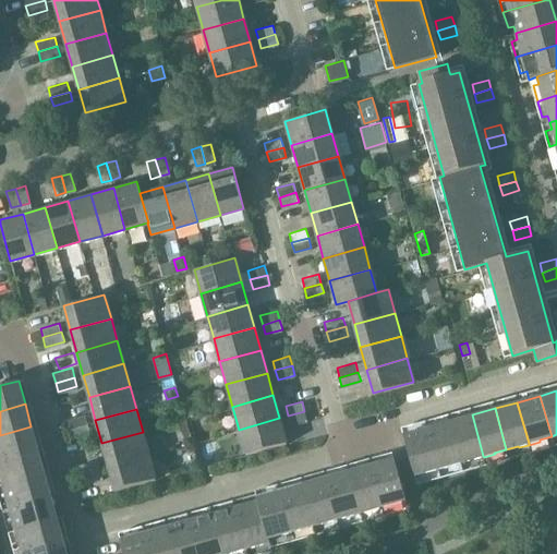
[(304,411),(288,416),(290,424),(307,420),(304,411)]
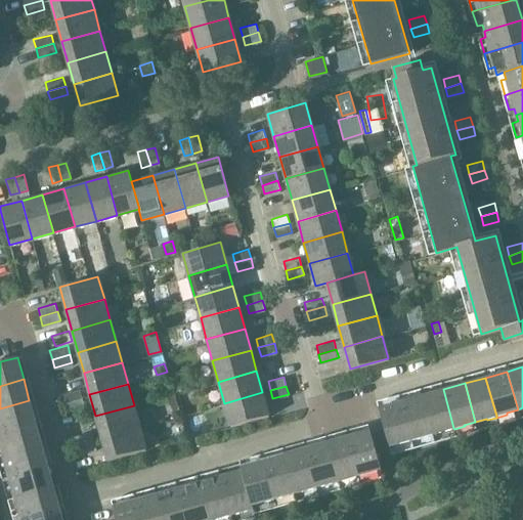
[(63,401),(82,397),(79,388),(61,393),(63,401)]
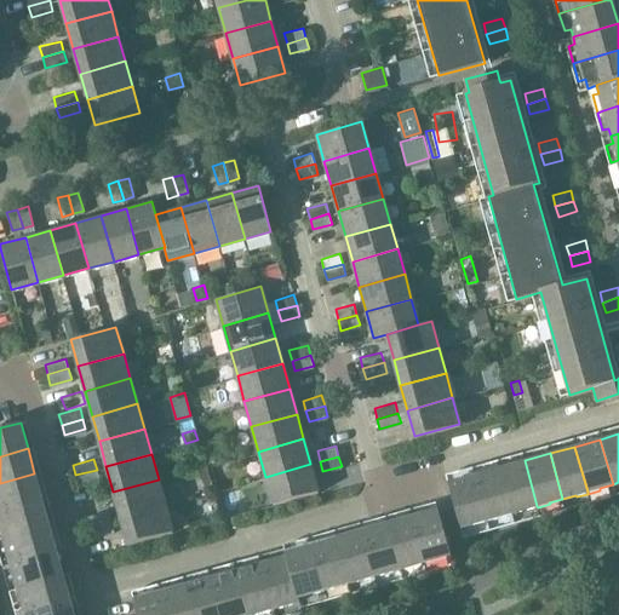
[(538,507),(537,506),(525,460),(499,467),(513,512),(526,509),(526,511),(538,507)]
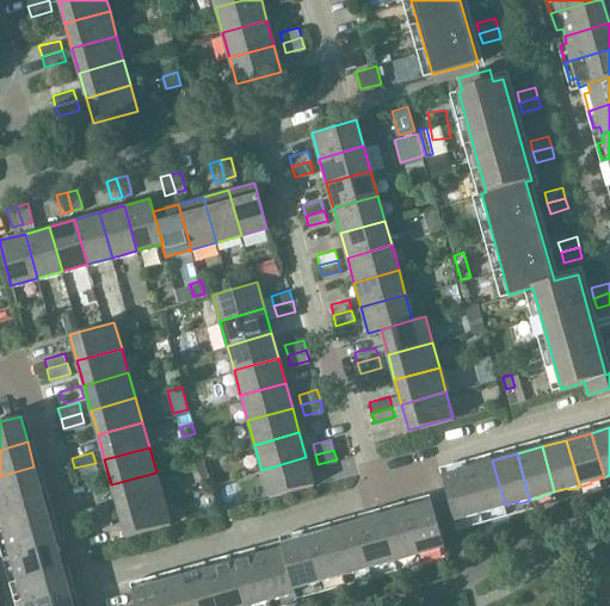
[(306,457),(262,470),(269,495),(313,483),(306,457)]
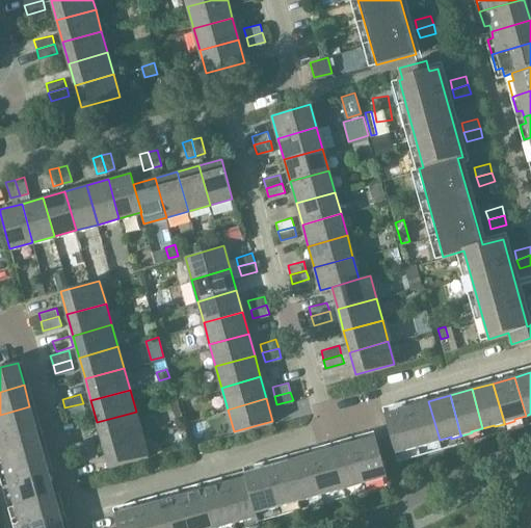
[(178,400),(170,402),(175,417),(182,415),(178,400)]
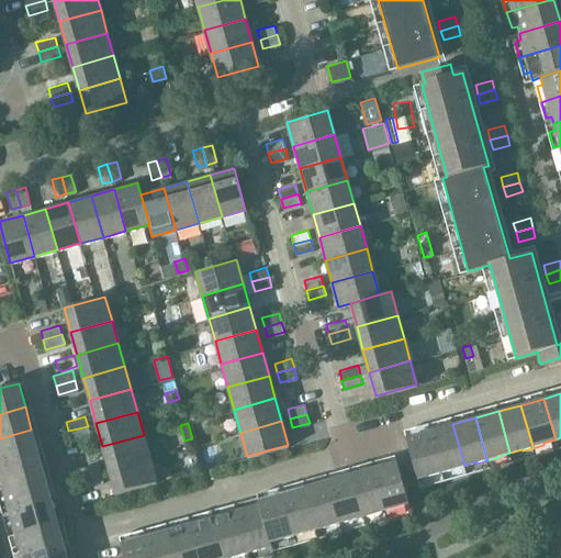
[(452,470),(452,468),(464,465),(452,424),(429,431),(441,473),(452,470)]
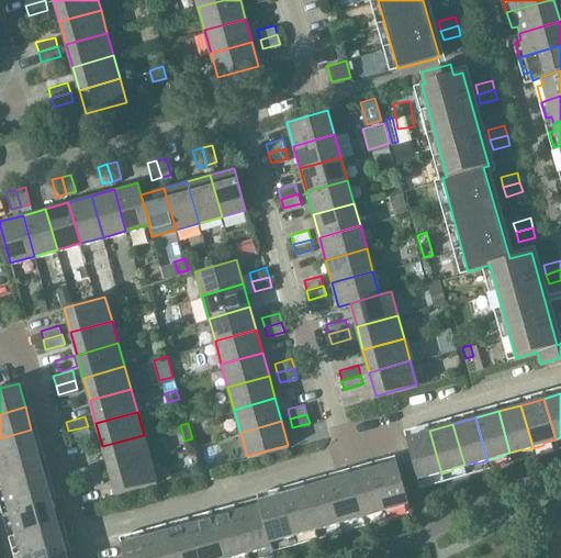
[(88,426),(68,431),(71,441),(90,435),(88,426)]
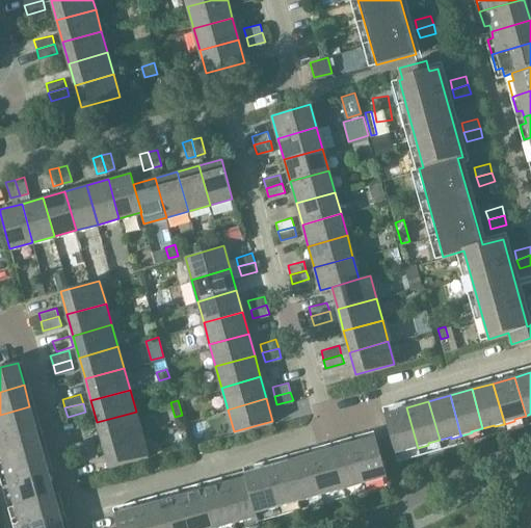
[(0,438),(35,428),(29,406),(0,415),(0,438)]
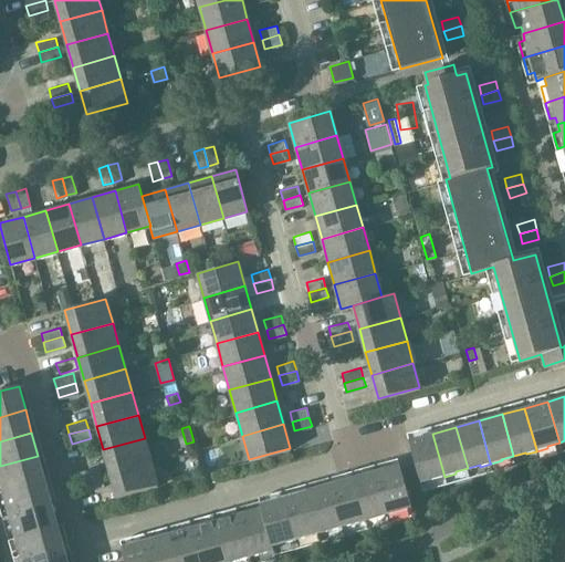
[(409,440),(420,481),(433,478),(433,480),(445,477),(432,434),(409,440)]
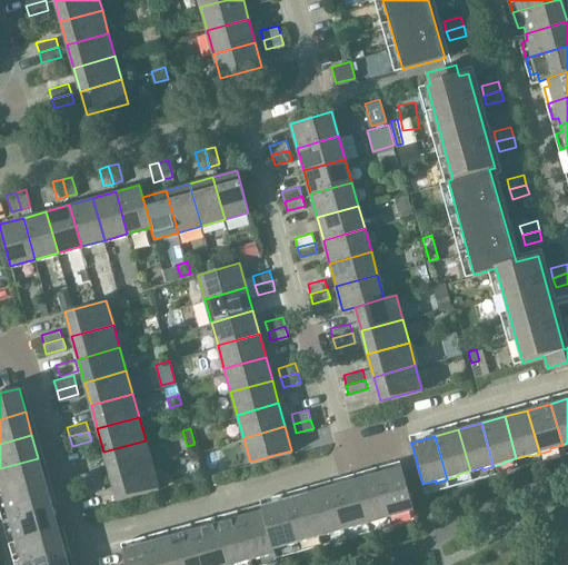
[(151,464),(146,440),(103,452),(110,475),(151,464)]
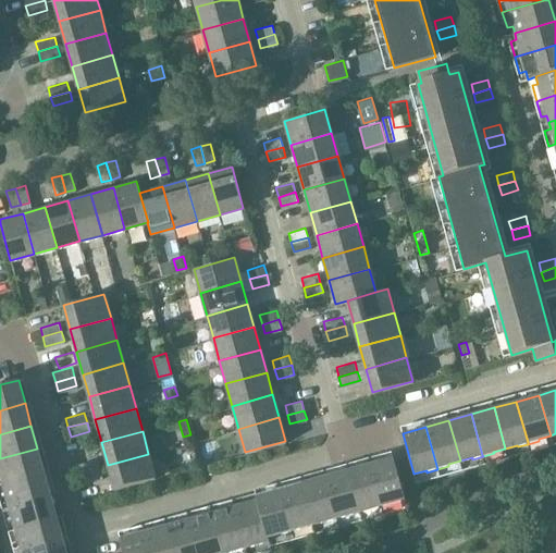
[(0,476),(1,476),(3,482),(44,471),(37,449),(0,458),(0,476)]
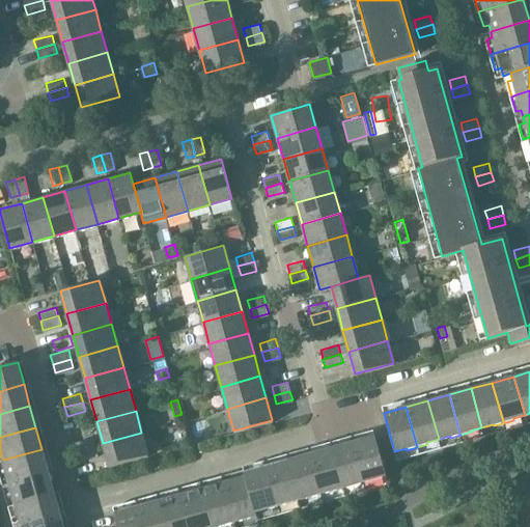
[(141,433),(103,443),(109,466),(147,454),(141,433)]
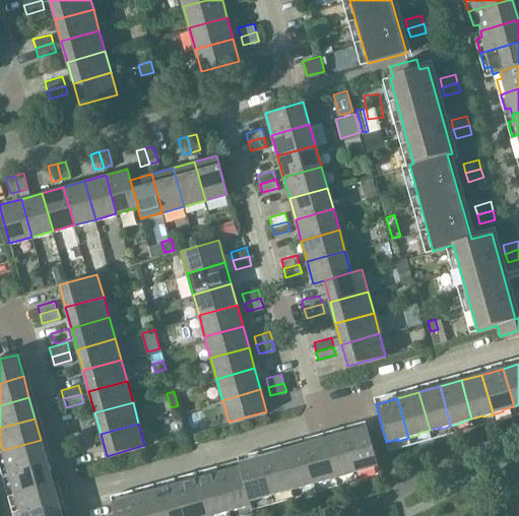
[(345,434),(357,473),(366,470),(366,468),(378,465),(367,427),(345,434)]
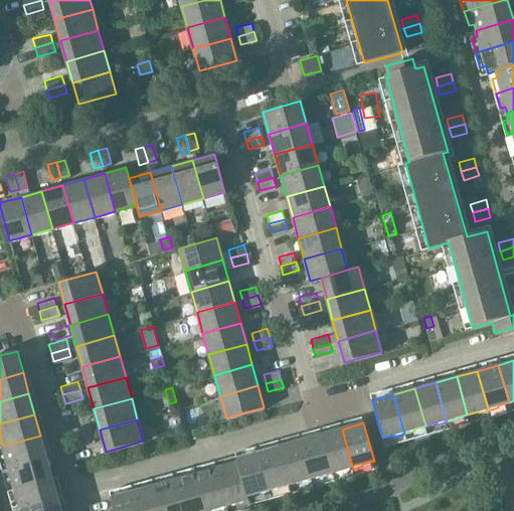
[(74,437),(92,432),(90,423),(72,428),(74,437)]
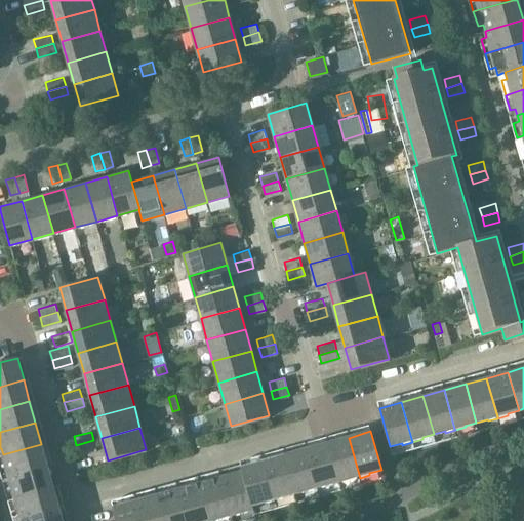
[(327,443),(336,477),(337,482),(349,479),(350,480),(360,478),(349,438),(327,443)]
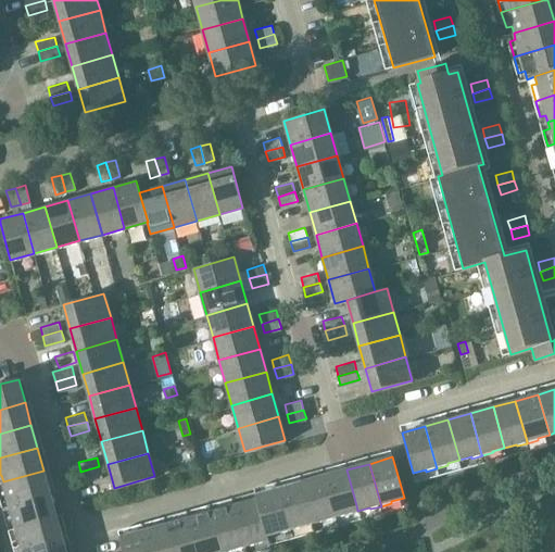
[(99,466),(80,472),(84,481),(102,476),(99,466)]
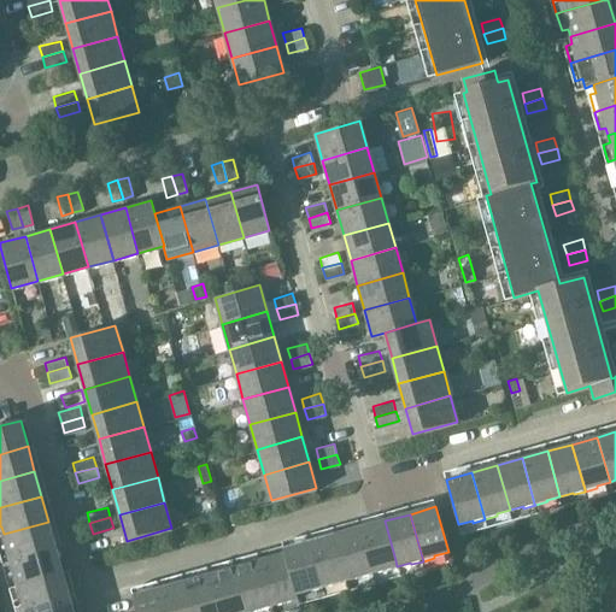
[(385,521),(359,528),(373,575),(385,571),(383,570),(397,566),(396,560),(385,521)]
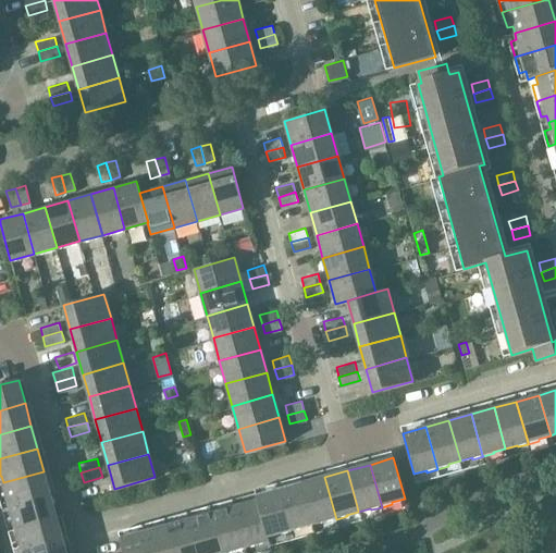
[(3,482),(5,489),(0,491),(0,494),(3,506),(10,505),(50,493),(44,471),(3,482)]
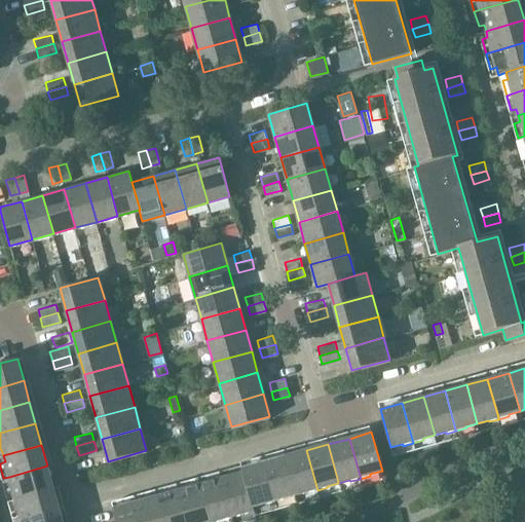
[(317,490),(306,450),(285,456),(296,494),(307,491),(307,493),(317,490)]
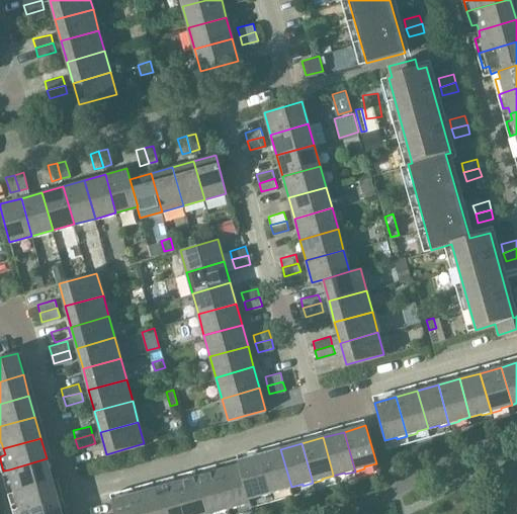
[(280,449),(260,455),(270,495),(280,492),(280,491),(291,487),(280,449)]
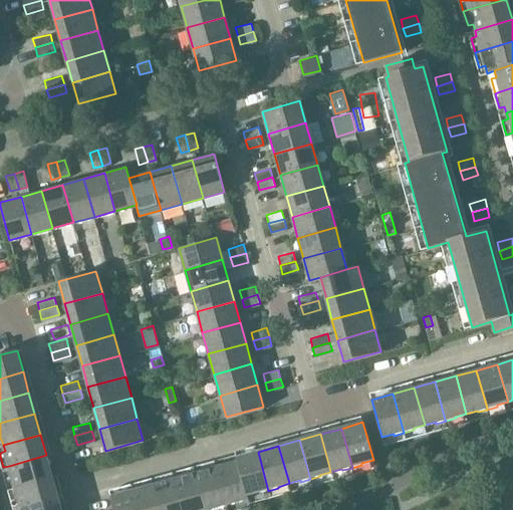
[(268,491),(258,452),(236,458),(236,461),(246,495),(258,492),(258,494),(268,491)]
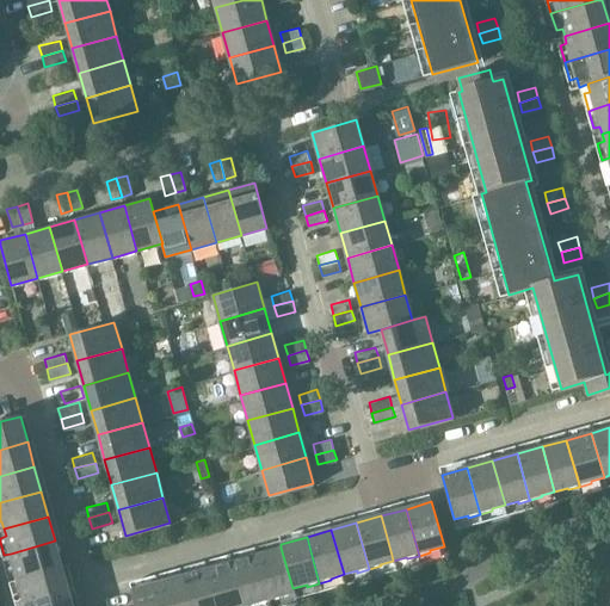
[(55,540),(11,554),(4,555),(8,573),(16,572),(18,579),(62,567),(55,540)]
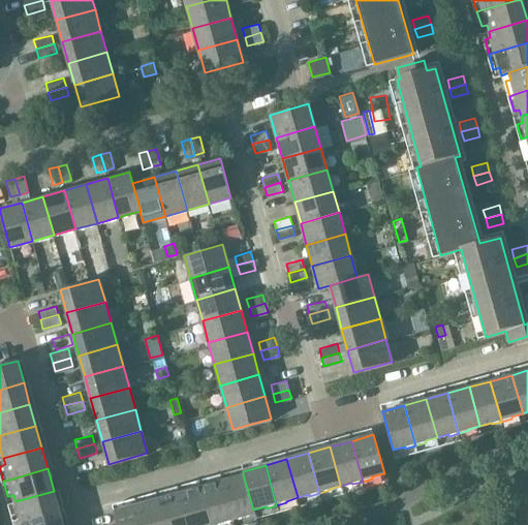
[(222,481),(233,520),(234,521),(244,518),(243,517),(254,514),(253,510),(243,474),(222,481)]
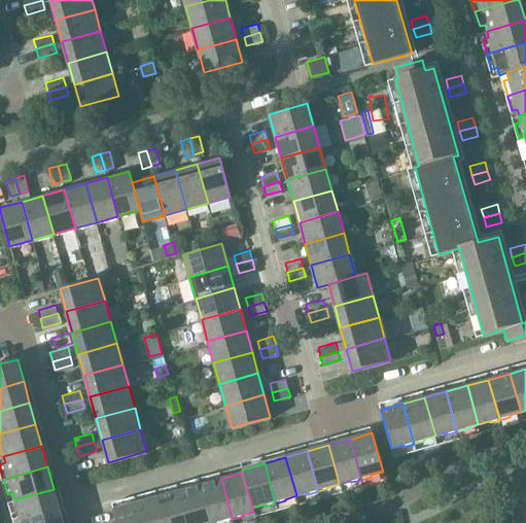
[(200,485),(204,500),(210,522),(211,522),(222,520),(222,522),(233,519),(232,518),(221,479),(200,485)]
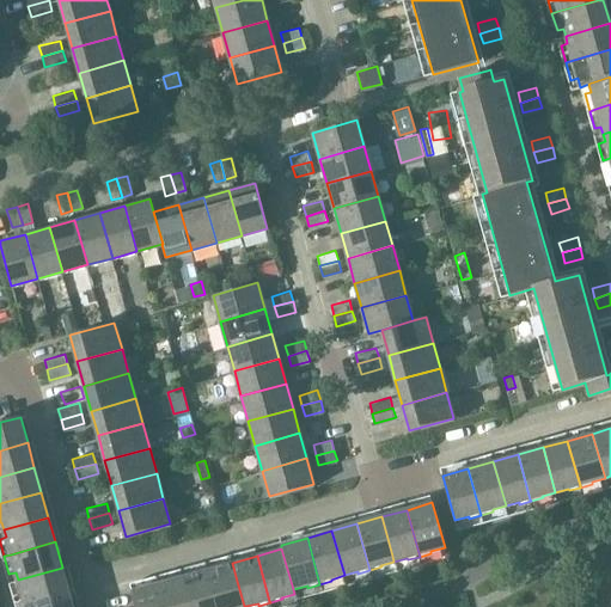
[(207,570),(217,606),(244,606),(237,581),(232,563),(207,570)]
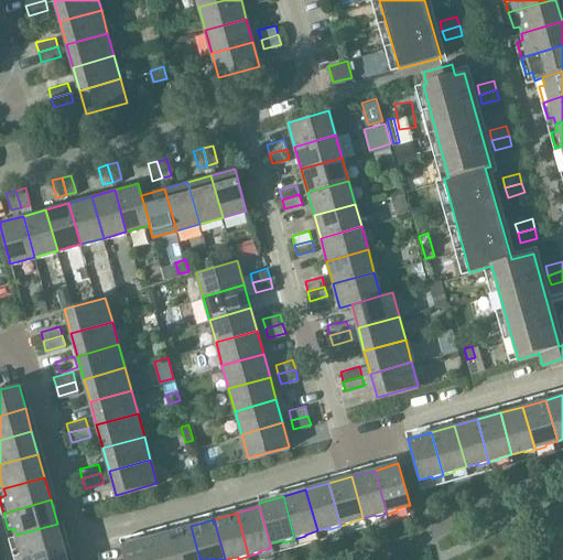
[(17,535),(18,542),(12,544),(17,559),(47,551),(64,547),(57,524),(17,535)]
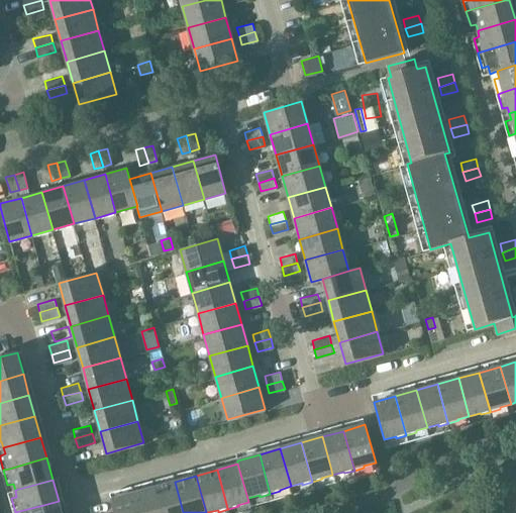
[(161,512),(183,512),(175,482),(153,488),(155,491),(161,512)]
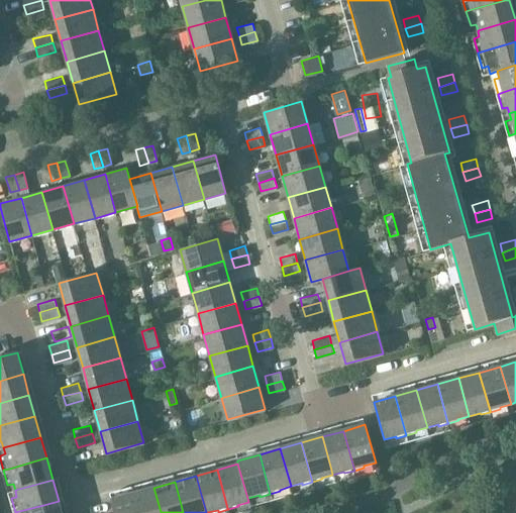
[(161,512),(155,491),(153,488),(133,493),(138,512),(161,512)]
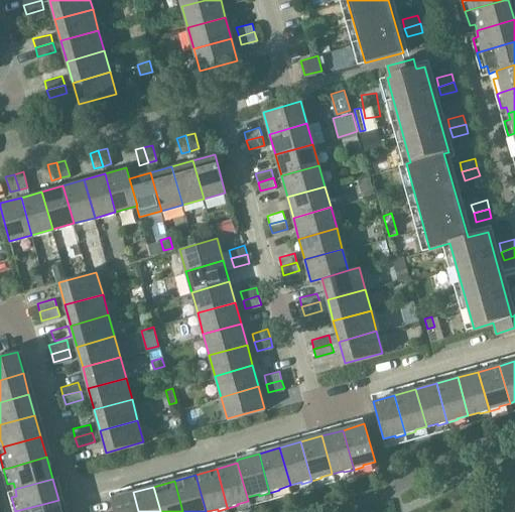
[(111,498),(114,511),(138,511),(133,492),(111,498)]
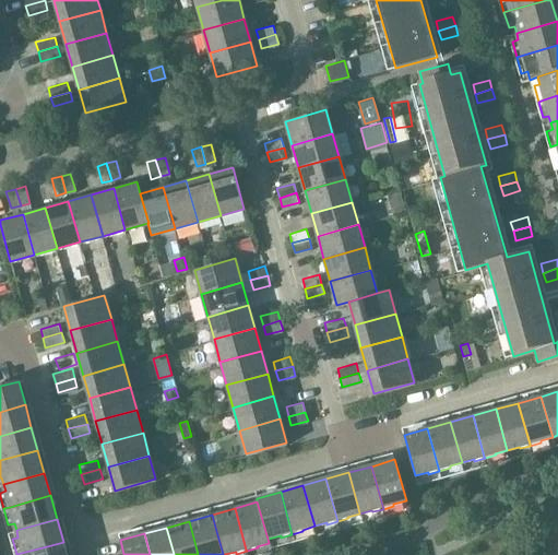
[(67,554),(63,542),(47,546),(16,554),(67,554)]
